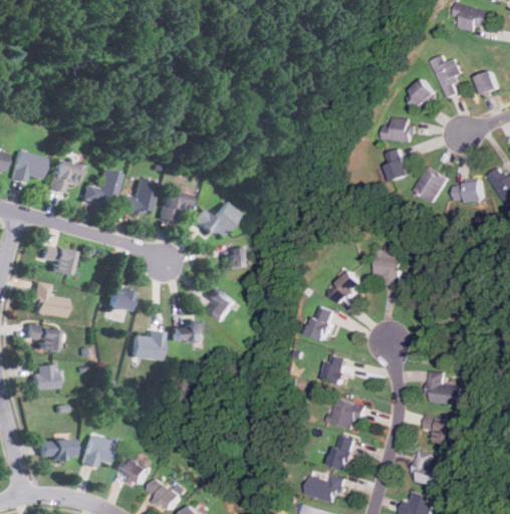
[(450,15),(458,17),(456,26),(473,31),(475,22),(489,26),(493,12),(453,2),(450,15)]
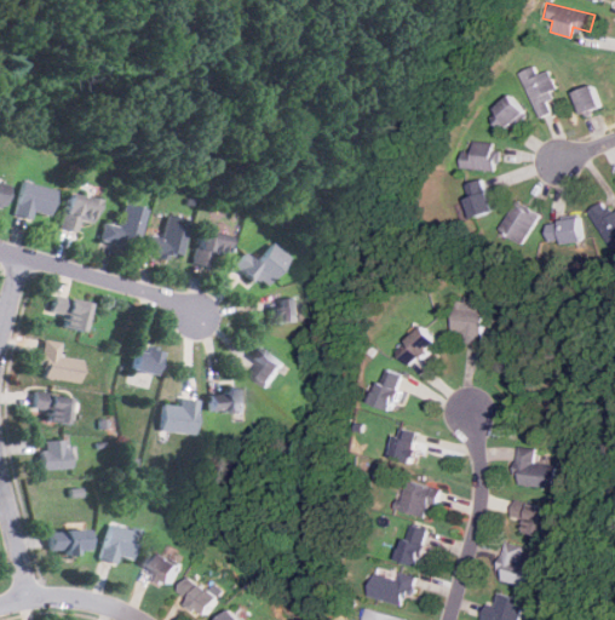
[(18,57),(16,75),(34,78),(36,55),(30,53),(29,58),(18,57)]
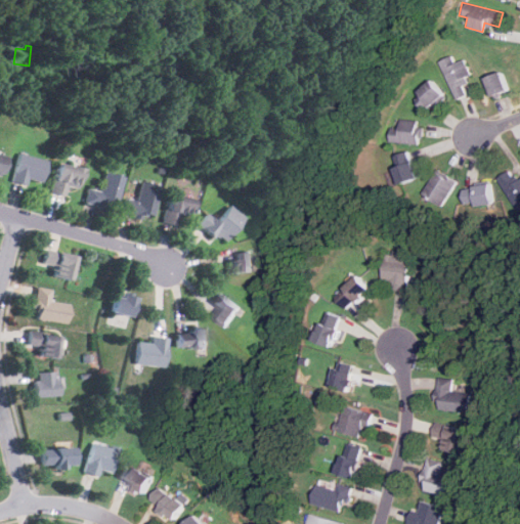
[(469,75),(462,59),(452,63),(448,55),(437,61),(456,99),(468,93),(461,79),(469,75)]
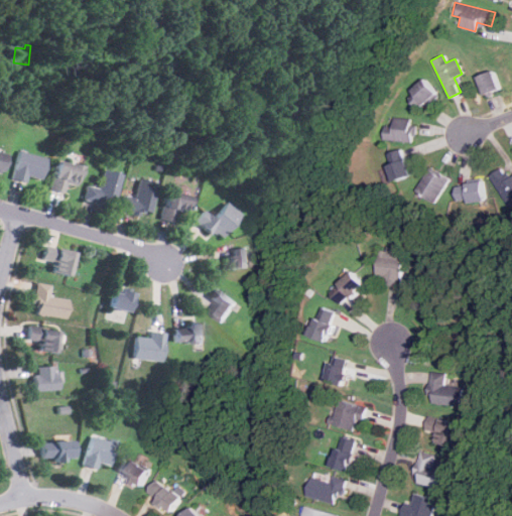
[(479,77),(485,96),(502,90),(495,71),(479,77)]
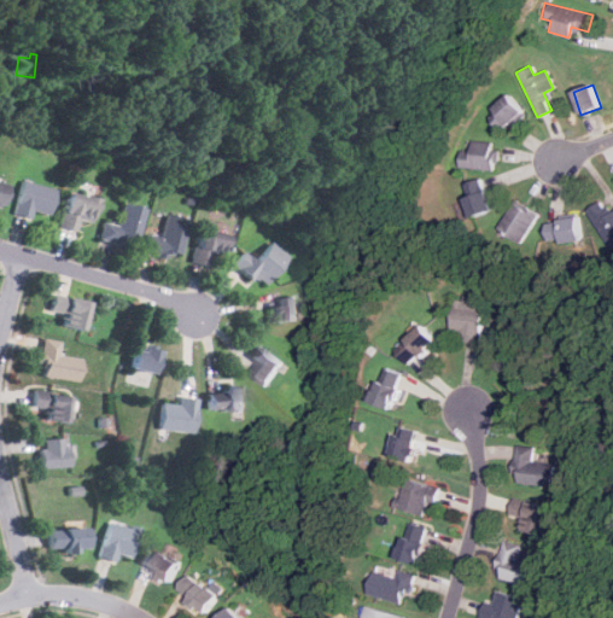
[(502,127),(520,111),(503,93),(486,110),(502,127)]
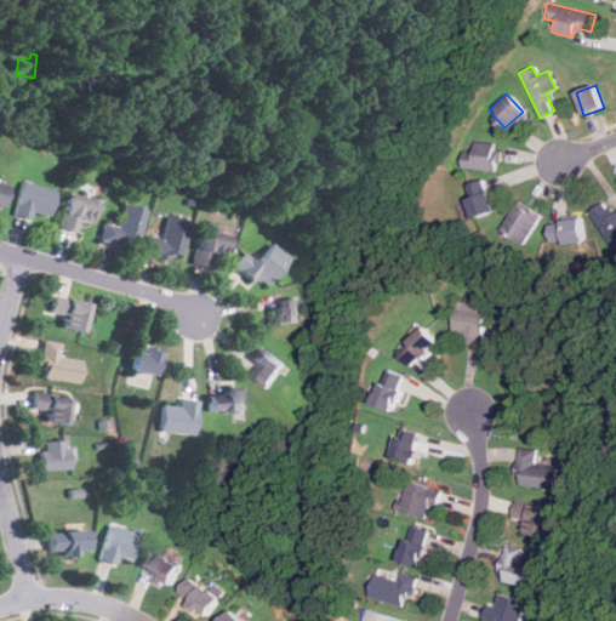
[(471,151),(460,151),(460,167),(496,169),(497,143),(471,142),(471,151)]
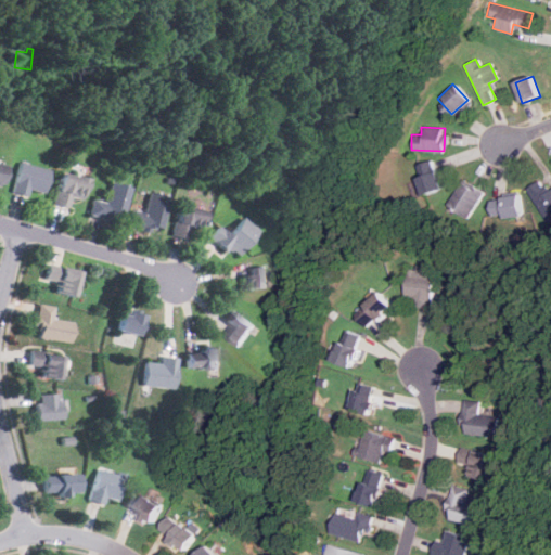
[(423,195),(443,188),(433,159),(412,166),(423,195)]
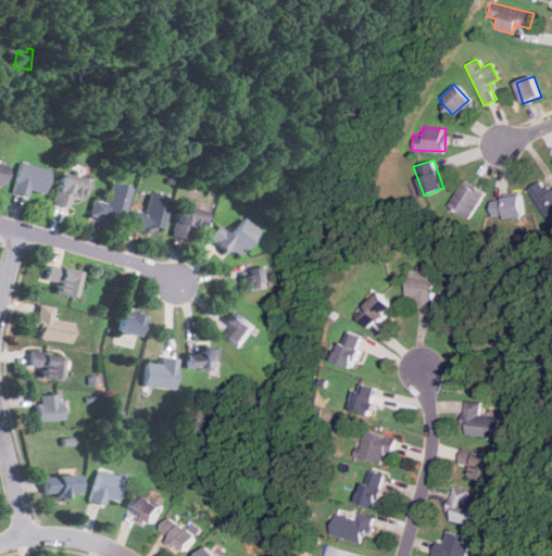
[(22,194),(24,188),(39,192),(45,169),(15,162),(8,190),(22,194)]
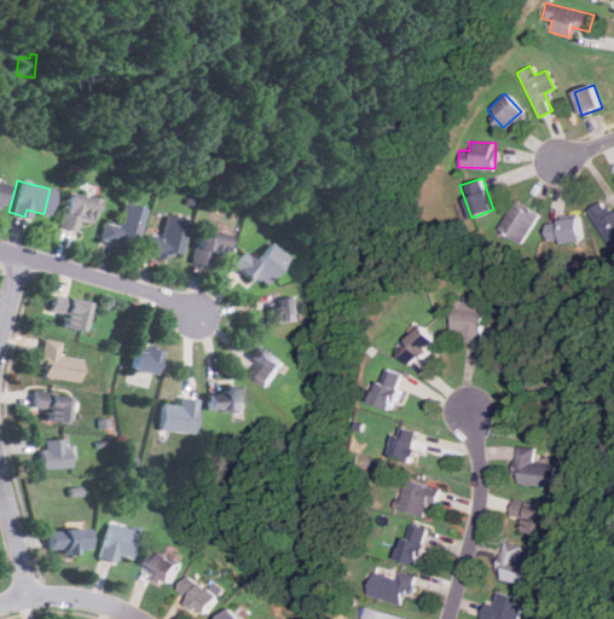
[(70,230),(74,217),(88,220),(94,198),(63,190),(54,225),(70,230)]
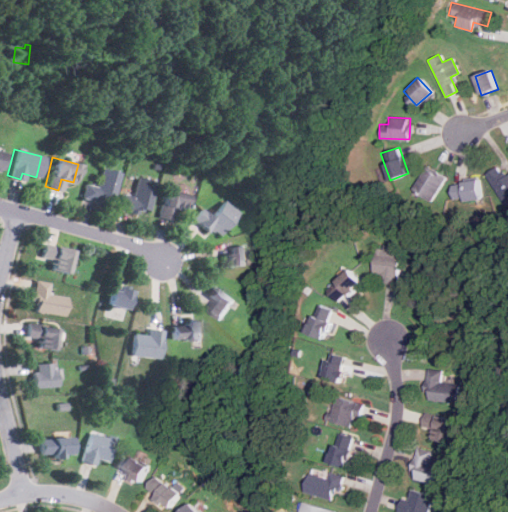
[(428,200),(443,178),(424,165),(409,187),(428,200)]
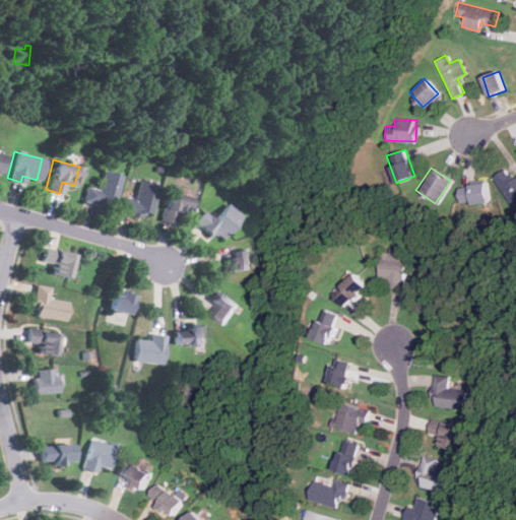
[(515,176),(512,179),(505,168),(491,177),(512,209),(515,206),(515,176)]
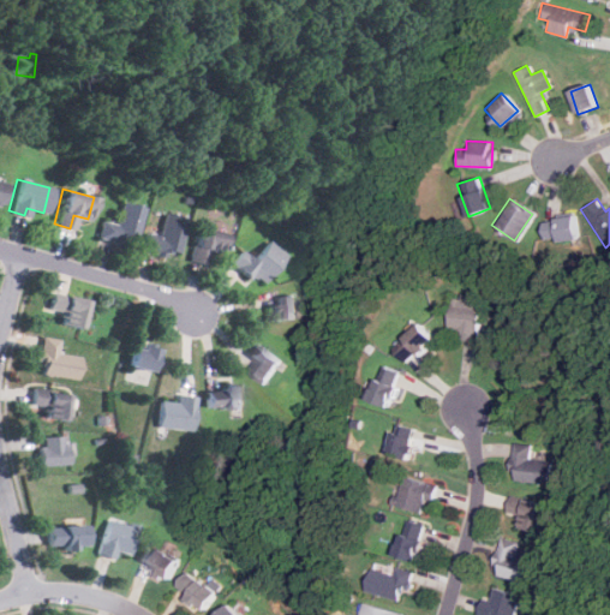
[(94,238),(131,245),(139,206),(117,201),(112,222),(97,220),(94,238)]
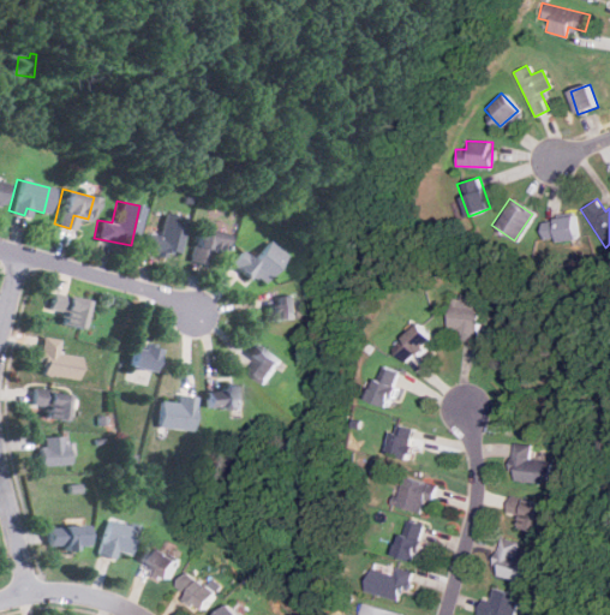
[(137,246),(172,257),(184,219),(160,212),(154,234),(141,231),(137,246)]
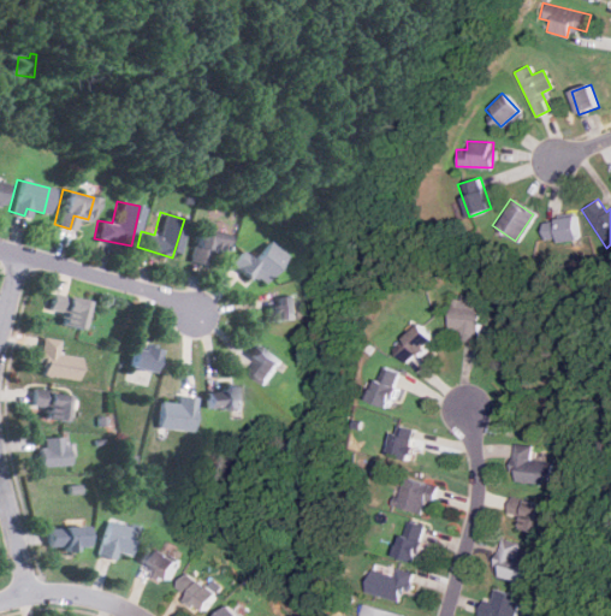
[(541,219),(544,243),(581,240),(579,217),(541,219)]
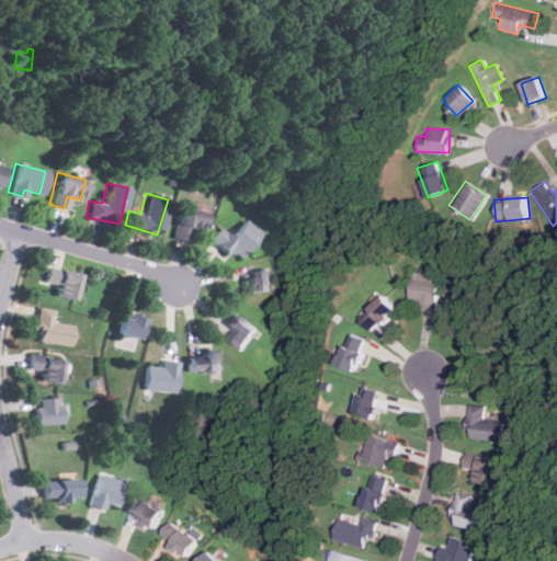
[(183,240),(188,227),(200,230),(205,214),(179,206),(169,236),(183,240)]
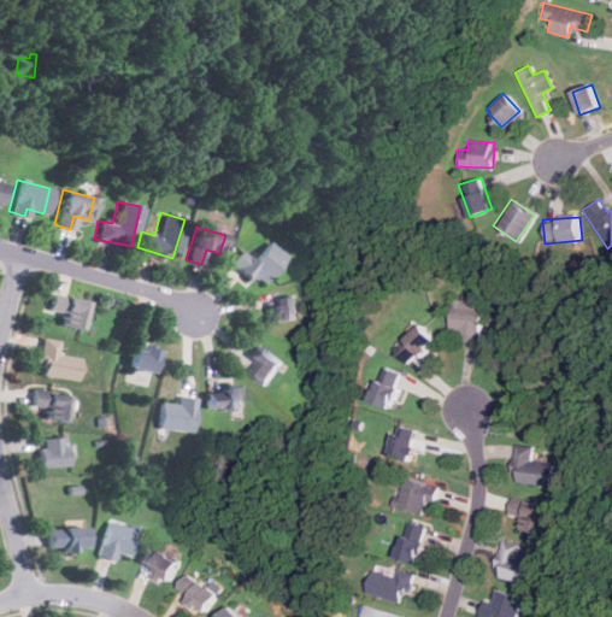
[(228,262),(257,286),(282,256),(263,241),(249,259),(239,250),(228,262)]
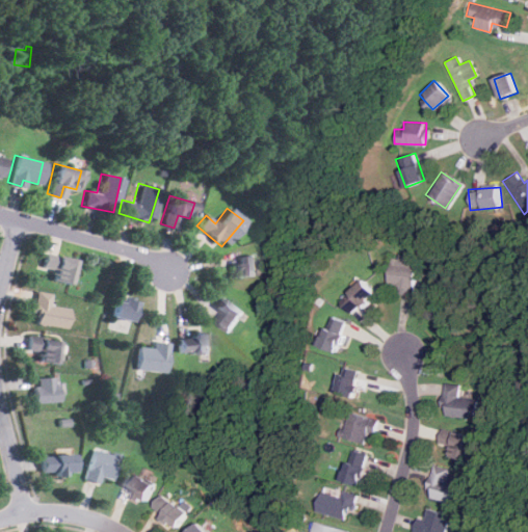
[(71,258),(40,254),(38,267),(50,268),(49,281),(68,283),(71,258)]
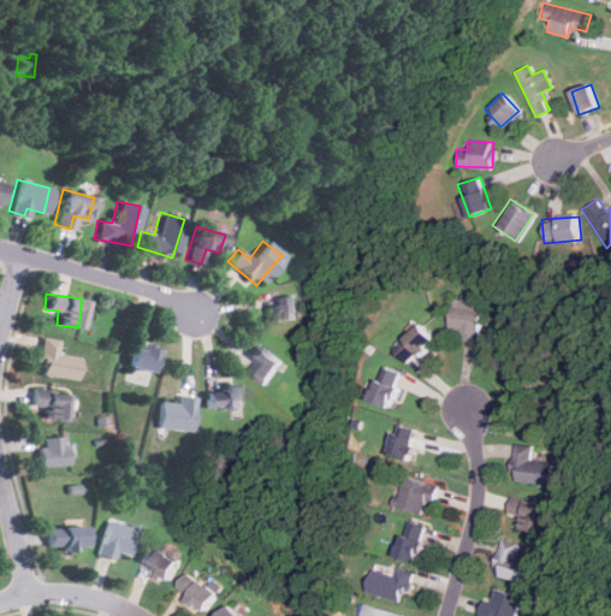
[(448,329),(457,330),(457,338),(476,341),(479,296),(450,294),(448,329)]
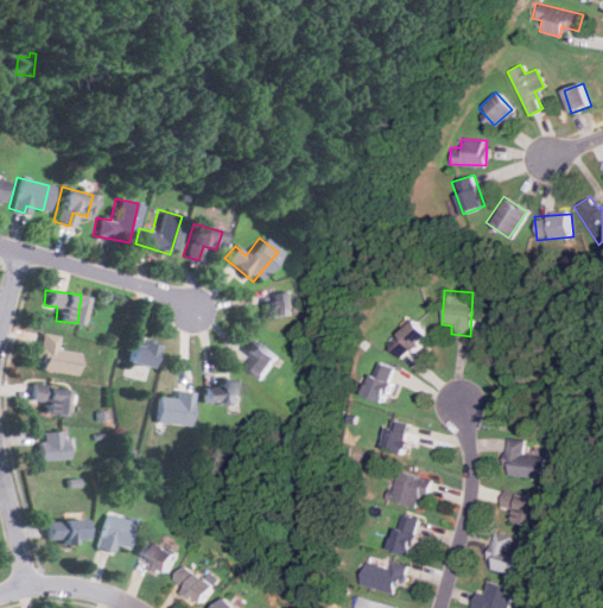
[(291,315),(291,292),(268,292),(268,315),(291,315)]
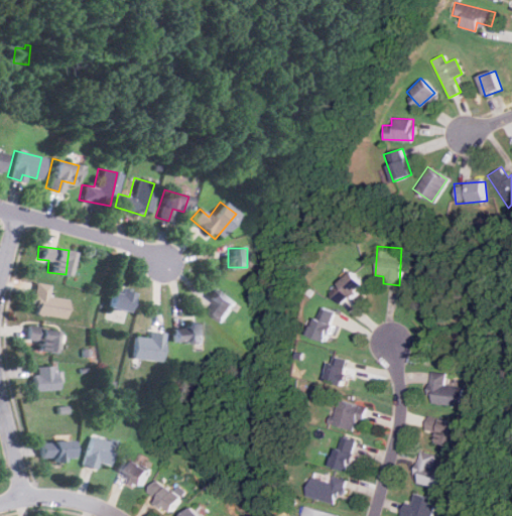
[(329,292),(343,305),(365,282),(350,269),(329,292)]
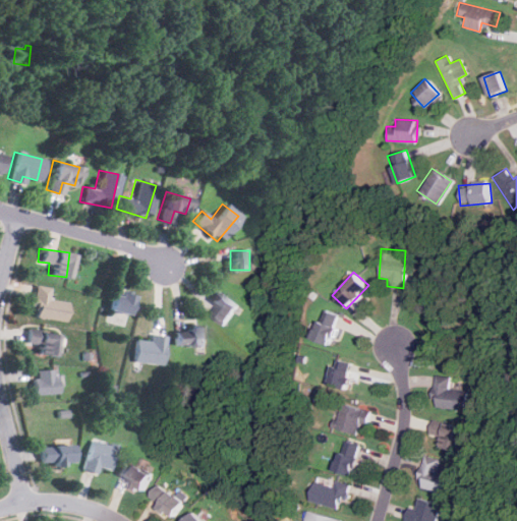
[(61,321),(64,302),(45,299),(47,288),(32,286),(27,316),(61,321)]
